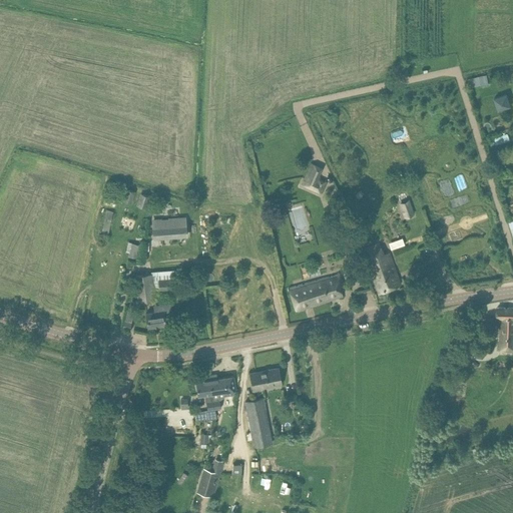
[(487,74),(468,77),(470,86),(489,83),(487,74)]
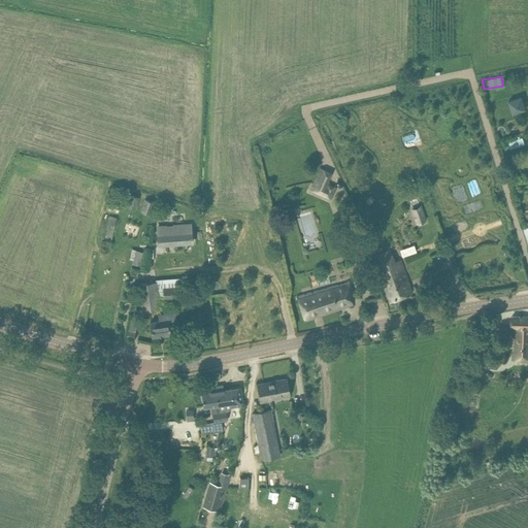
[(527,97),(516,100),(519,114),(527,111),(527,97)]
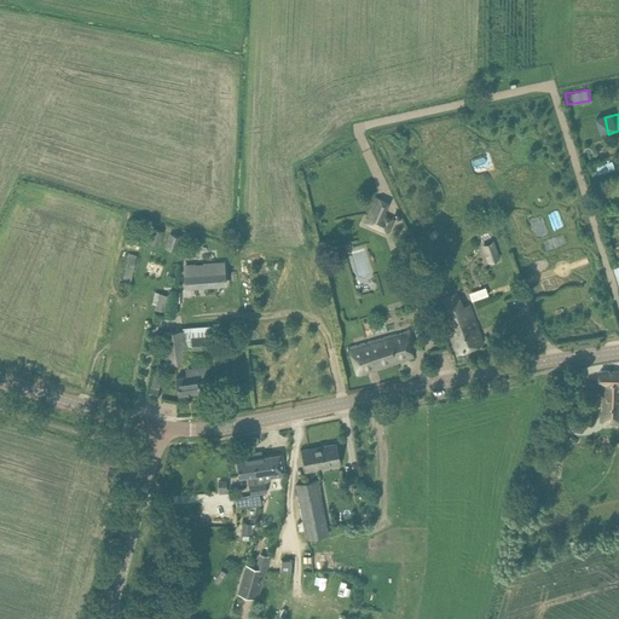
[(364,224),(388,233),(394,221),(370,210),(364,224)]
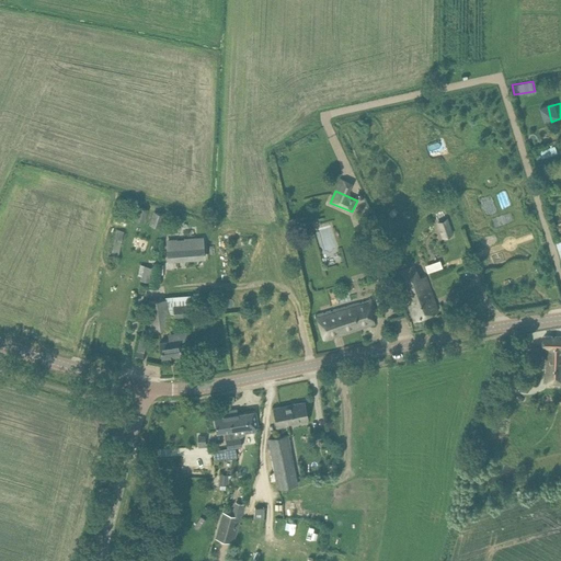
[(144,220),(147,209),(139,207),(136,218),(144,220)]
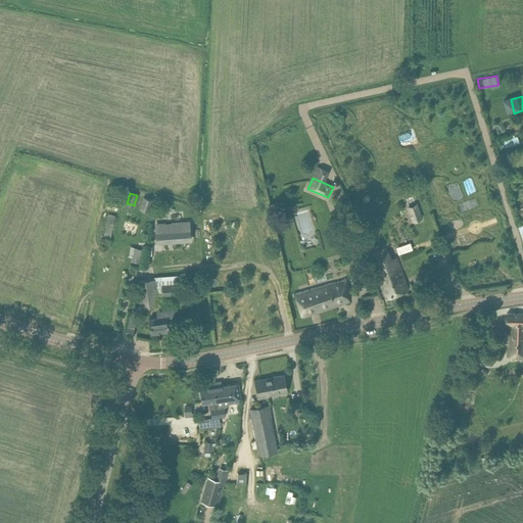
[(141,208),(148,210),(151,200),(144,198),(141,208)]
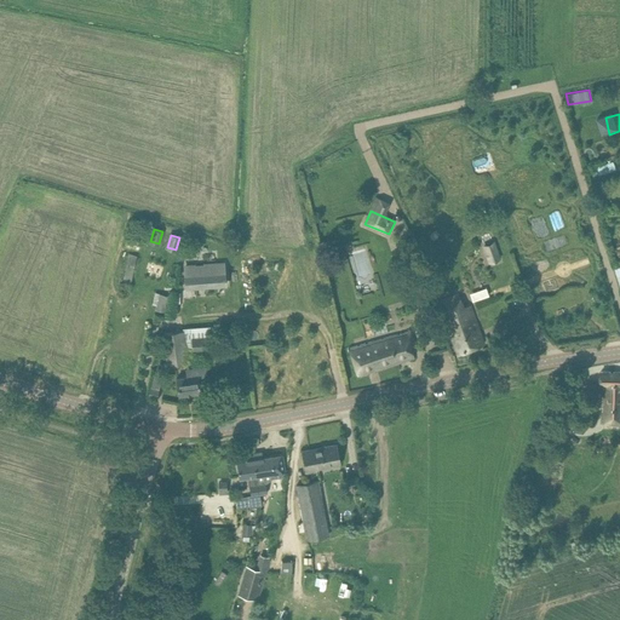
[(494,241),(482,246),(489,264),(493,263),(495,268),(501,265),(499,260),(501,259),(494,241)]
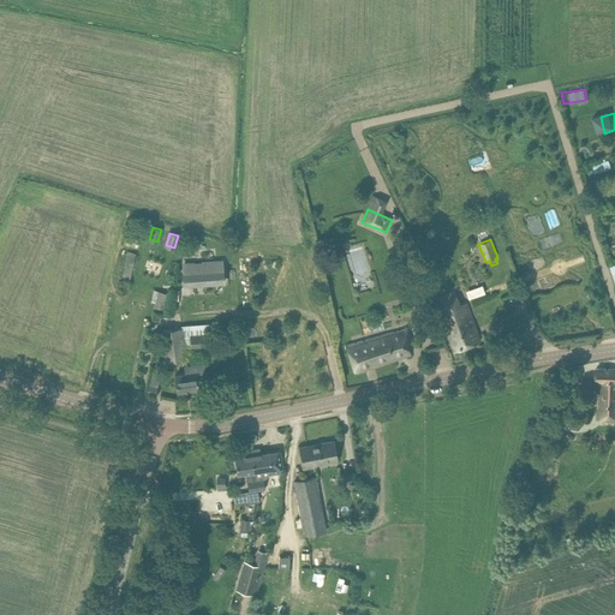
[(222,264),(184,268),(185,286),(224,284),(222,264)]
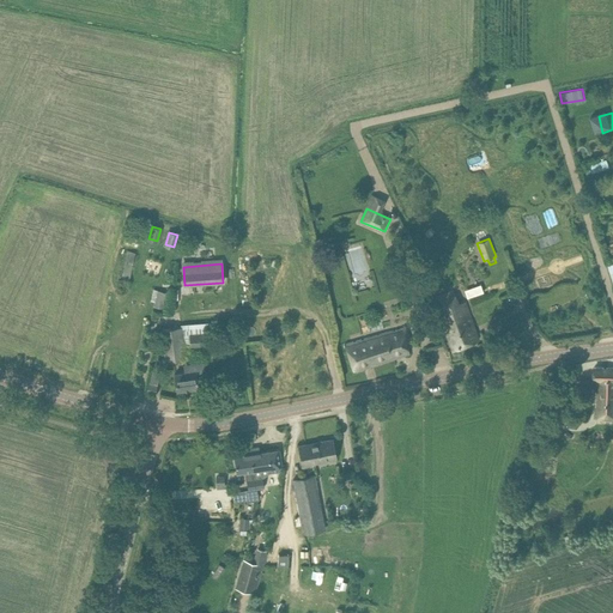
[(467,297),(484,293),(481,284),(465,287),(467,297)]
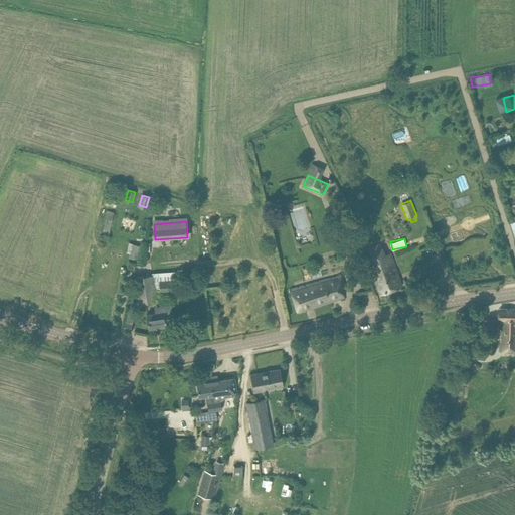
[(130,258),(138,259),(140,244),(131,243),(130,258)]
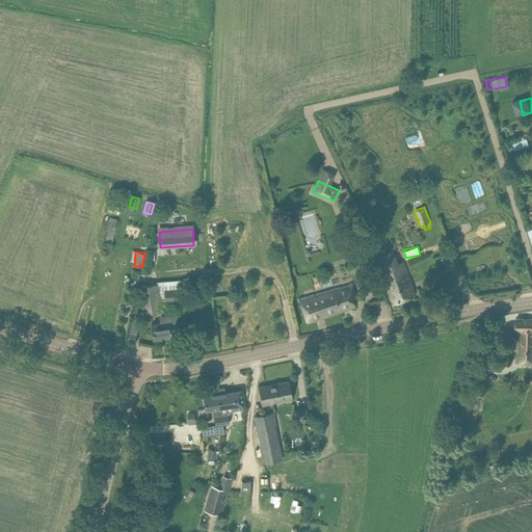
[(393,304),(415,295),(403,262),(399,264),(394,253),(379,259),(393,304)]
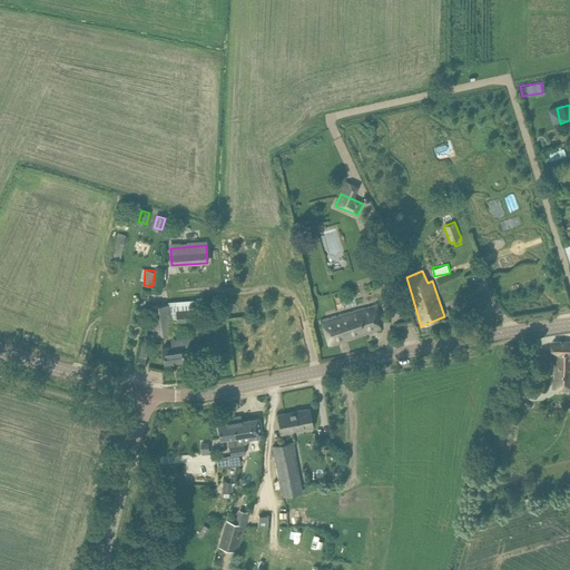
[(154,335),(173,333),(168,304),(149,306),(154,335)]
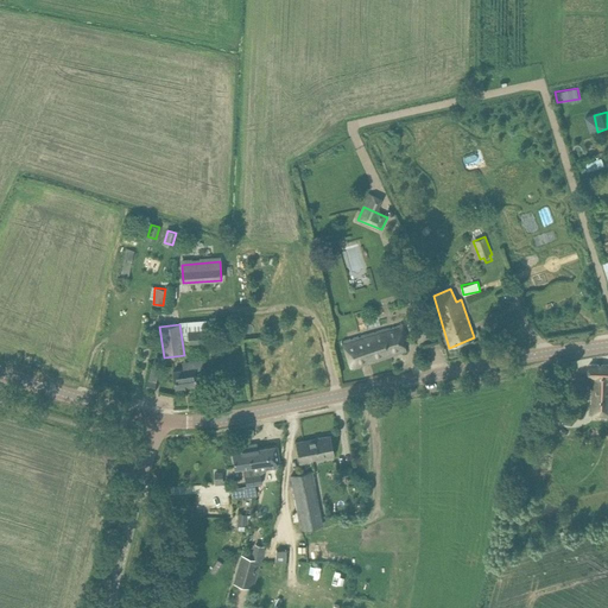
[(401,339),(406,337),(403,325),(343,341),(352,369),(361,366),(361,363),(367,361),(369,363),(406,350),(401,339)]
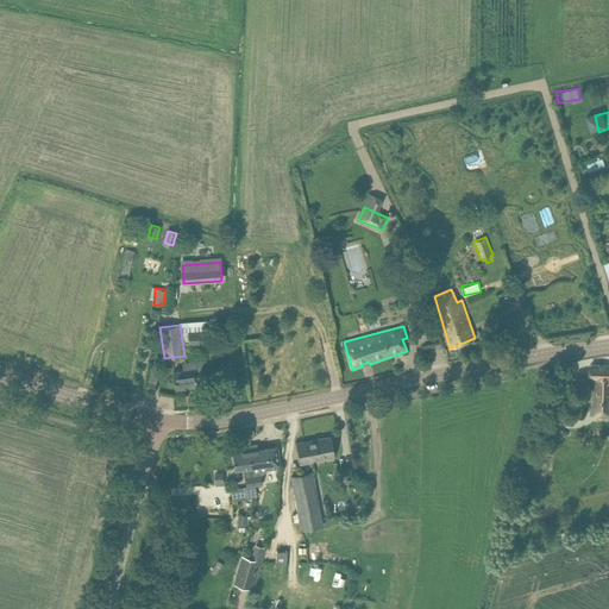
[(208,343),(207,331),(188,332),(189,344),(208,343)]
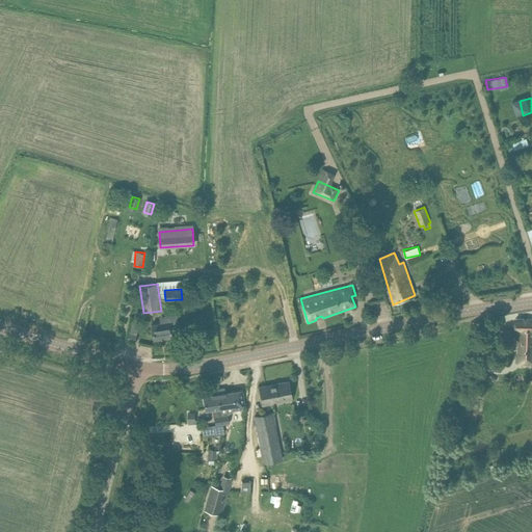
[(171,336),(170,328),(179,327),(177,315),(159,317),(160,323),(152,324),(154,339),(171,336)]
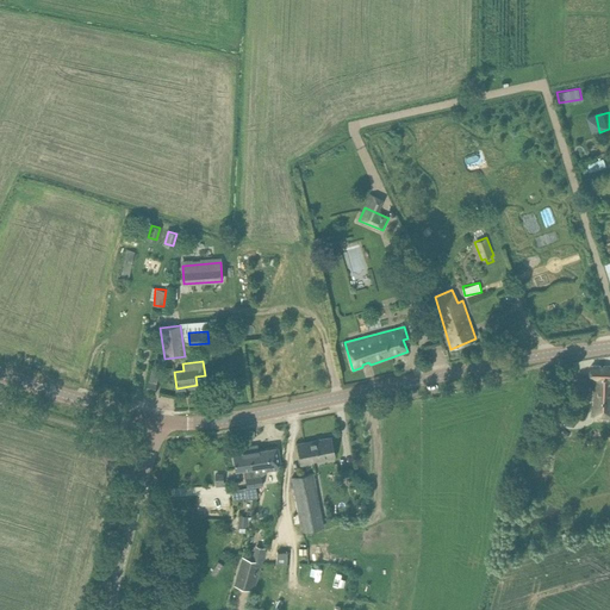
[(609,366),(591,366),(590,378),(595,378),(593,409),(609,409),(609,366)]
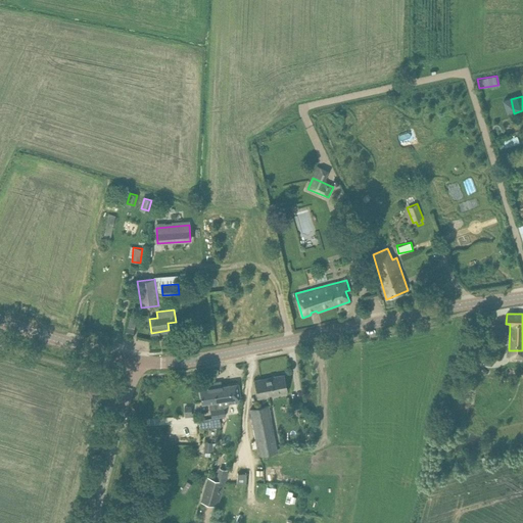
[(133,335),(137,318),(129,316),(125,334),(133,335)]
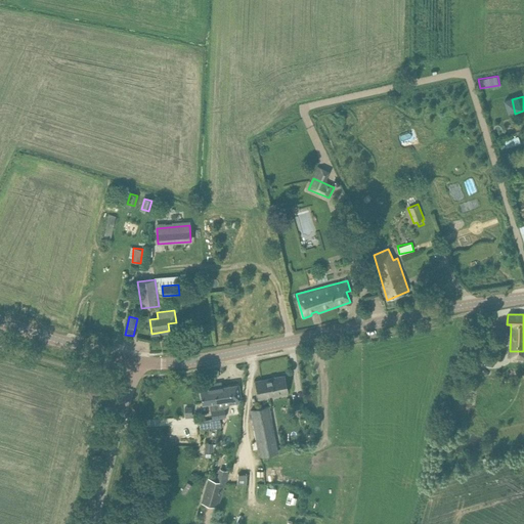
[(269,395),(287,392),(285,376),(255,382),(259,399),(269,397),(269,395)]
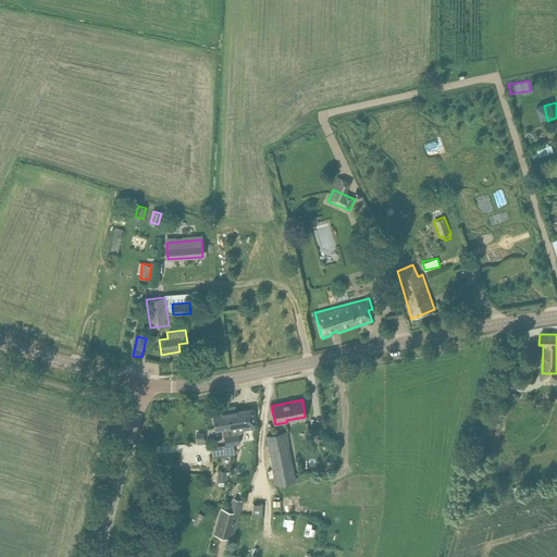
[(255,423),(256,423),(254,408),(236,411),(235,408),(233,407),(227,408),(227,412),(232,444),(233,443),(240,443),(240,442),(239,442),(238,433),(245,429),(255,428),(255,423)]
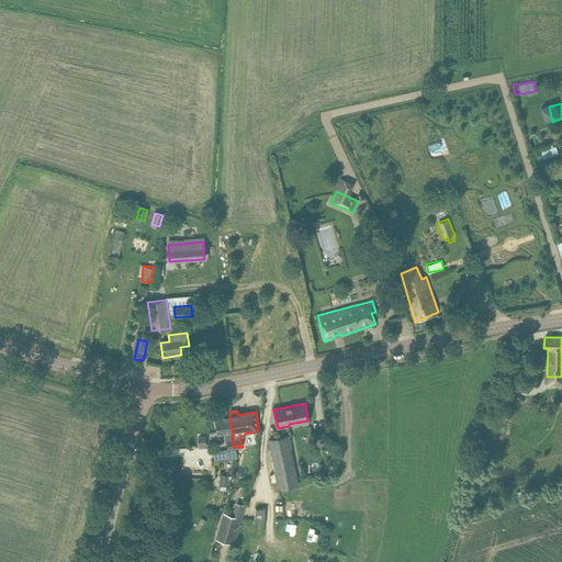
[(234,448),(229,416),(215,418),(217,433),(224,431),(225,440),(226,440),(227,449),(225,449),(226,461),(237,460),(235,447),(234,448)]
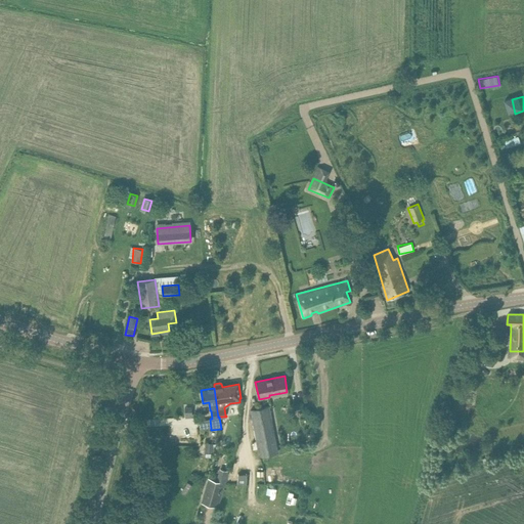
[(259,455),(277,452),(268,406),(251,410),(259,455)]
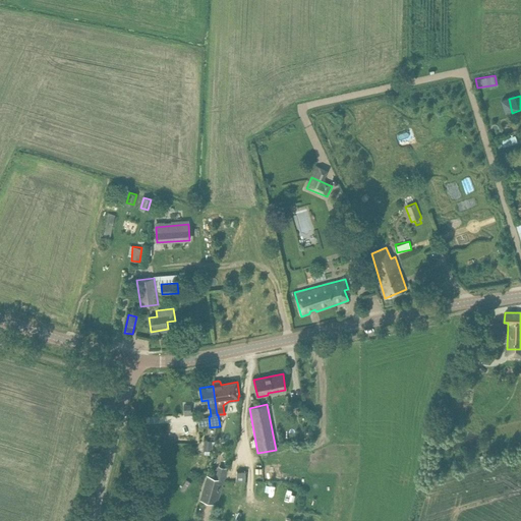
[(208,476),(200,500),(218,505),(224,480),(228,469),(219,466),(215,478),(208,476)]
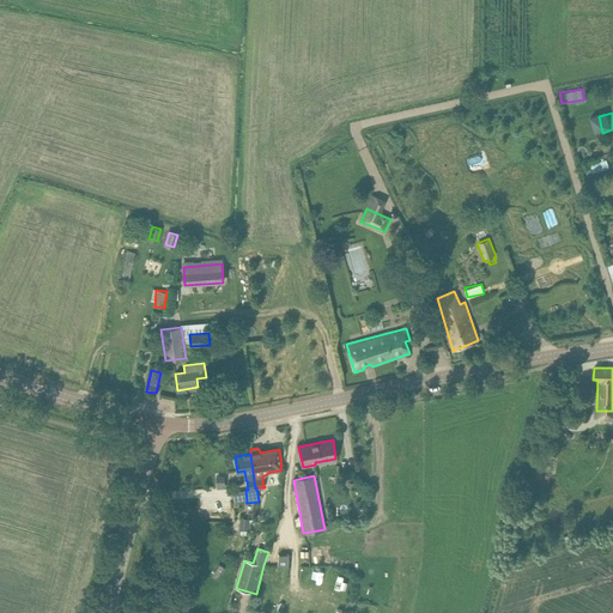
[(329,564),(329,550),(313,550),(314,565),(329,564)]
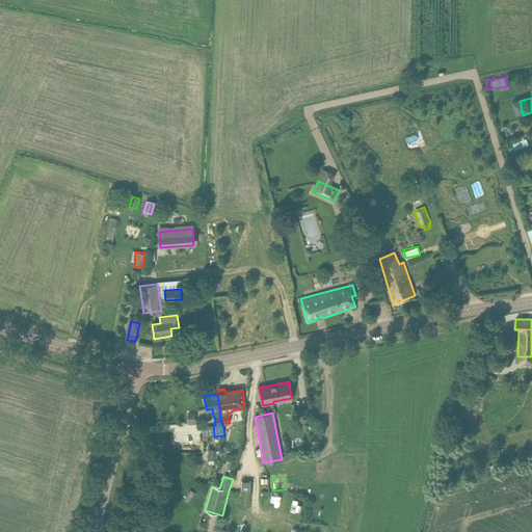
[(250,481),(240,481),(241,490),(250,490),(250,481)]
